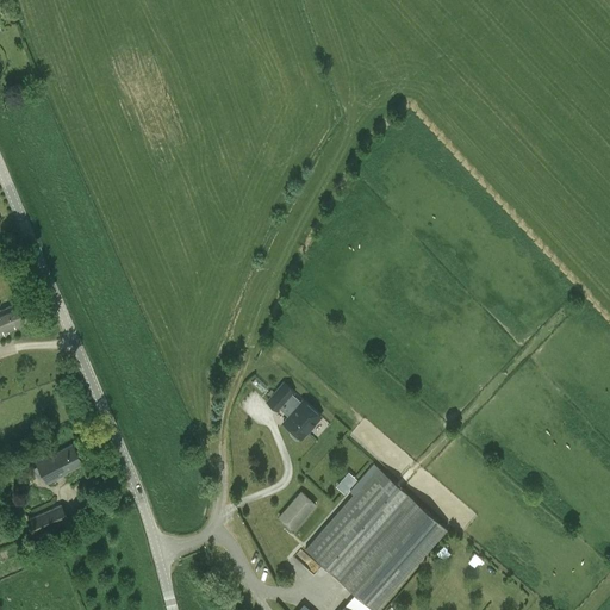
[(0,332),(24,323),(16,304),(0,310),(0,332)]
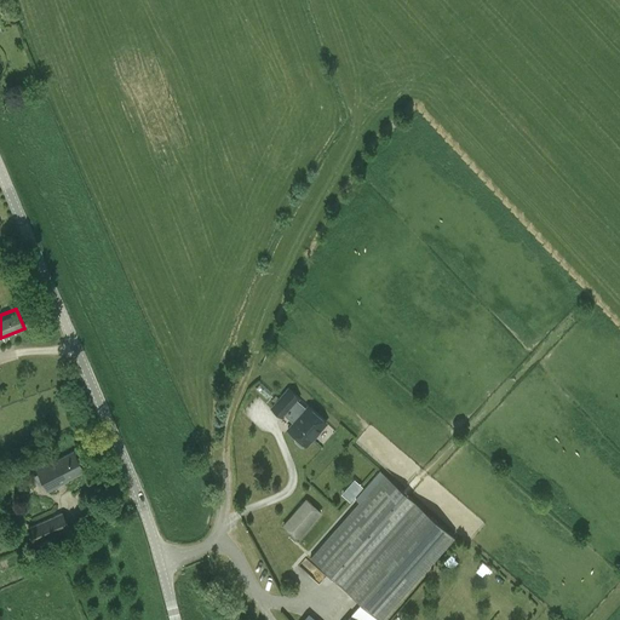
[(288,389),(270,409),(282,419),(286,415),(290,420),(292,418),(296,422),(288,430),(297,437),(294,440),(296,441),(300,446),(303,446),(304,445),(306,446),(326,423),(308,407),(305,408),(297,401),(298,399),(288,389)]
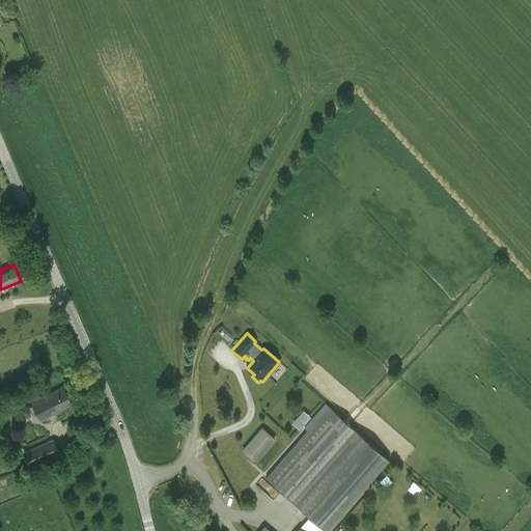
[(40,420),(58,411),(58,410),(72,402),(62,386),(31,402),(40,420)]
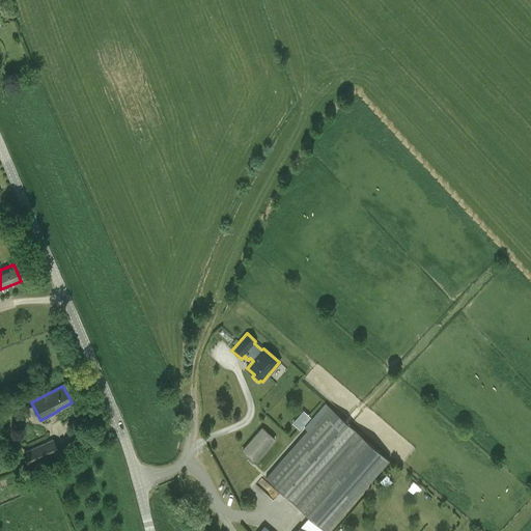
[(326,530),(389,459),(329,406),(266,477),(326,530)]
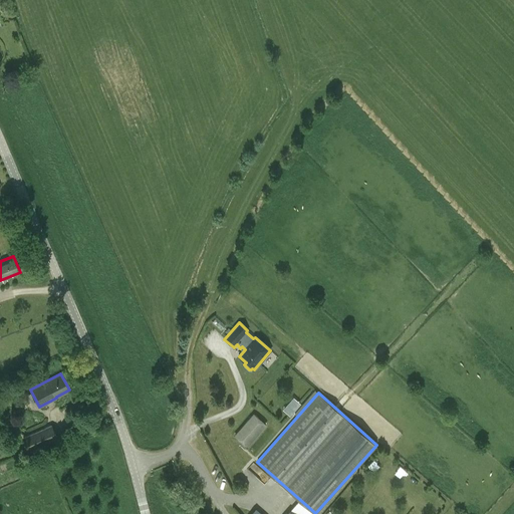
[(290,417),(301,405),(294,399),(283,411),(290,417)]
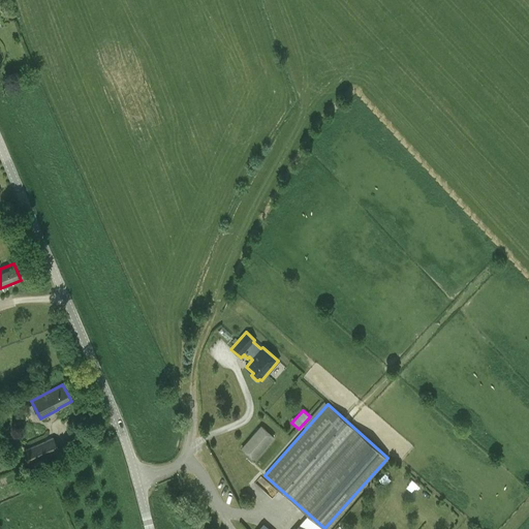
[(242,448),(254,460),(273,437),(260,427),(242,448)]
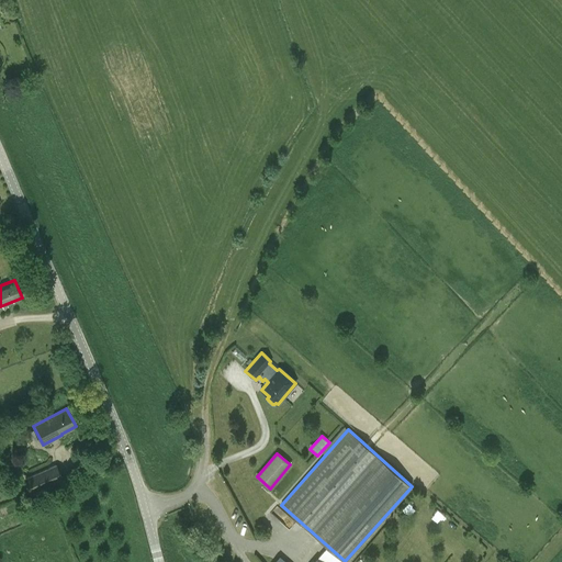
[(57,465),(25,479),(32,493),(63,479),(57,465)]
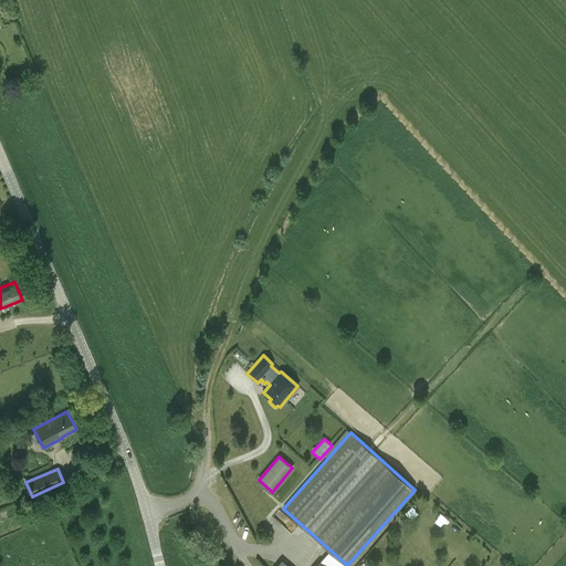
[(439,512),(433,519),(441,525),(447,519),(439,512)]
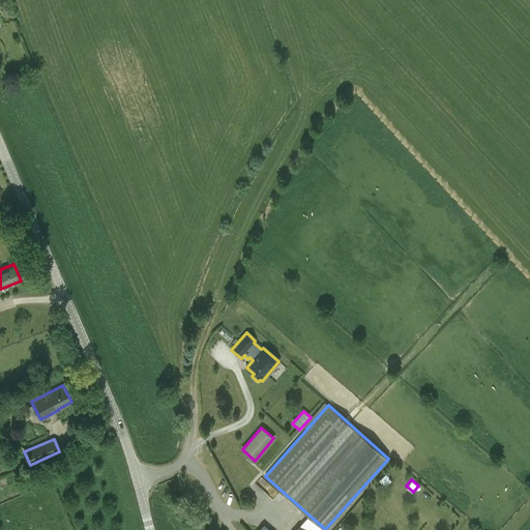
All buildings are outlined.
